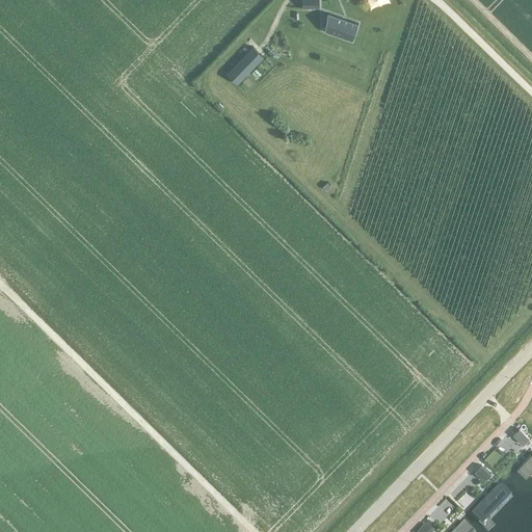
[(325,31),(324,31),(352,42),(358,24),(349,21),(349,22),(342,20),(342,18),(327,14),(327,16),(330,17),(325,31)]
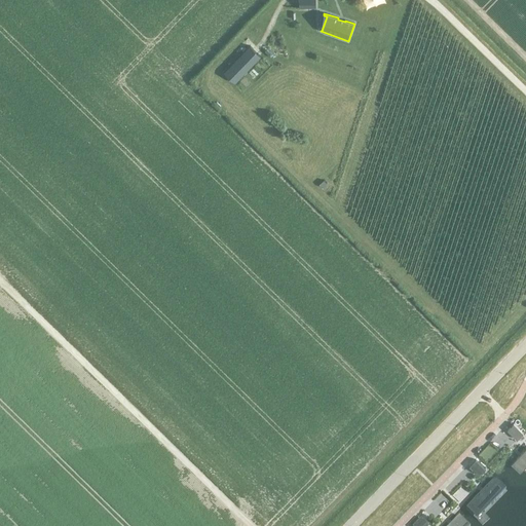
[(260,57),(249,46),(224,72),(234,82),(260,57)]
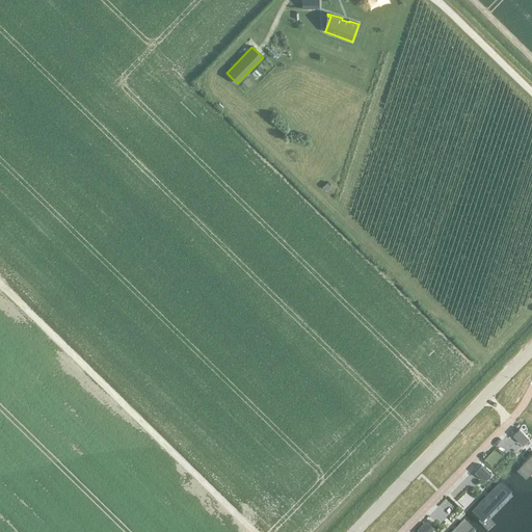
[(520,429),(512,435),(522,444),(528,437),(520,429)]
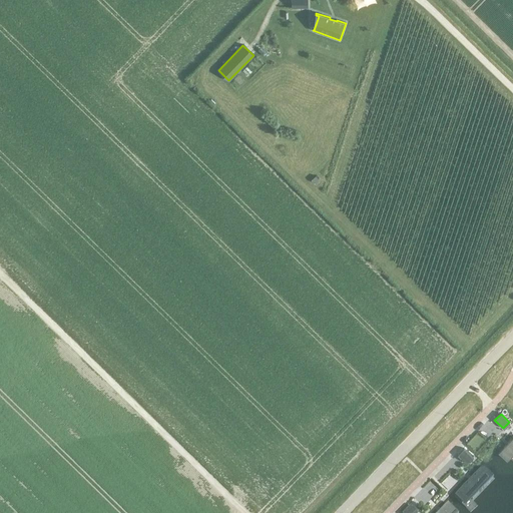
[(512,426),(481,459),(503,481),(512,471),(512,426)]
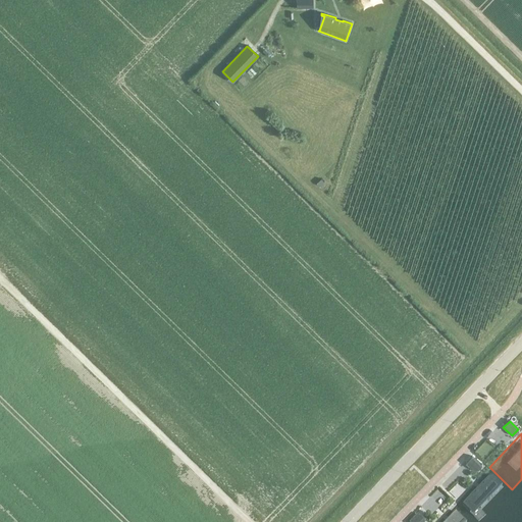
[(473,457),(466,463),(475,472),(481,465),(473,457)]
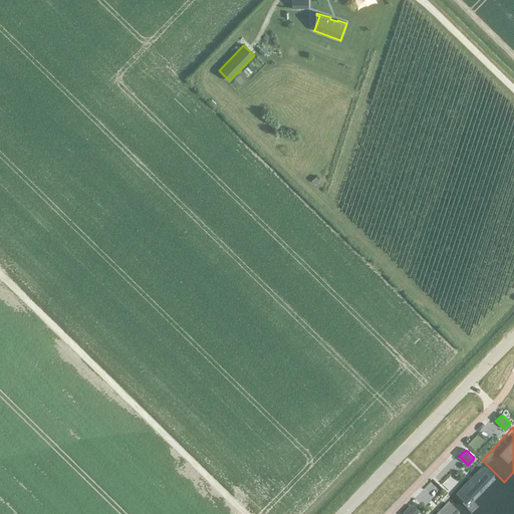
[(482,460),(447,496),(465,513),(473,513),(504,482),(482,460)]
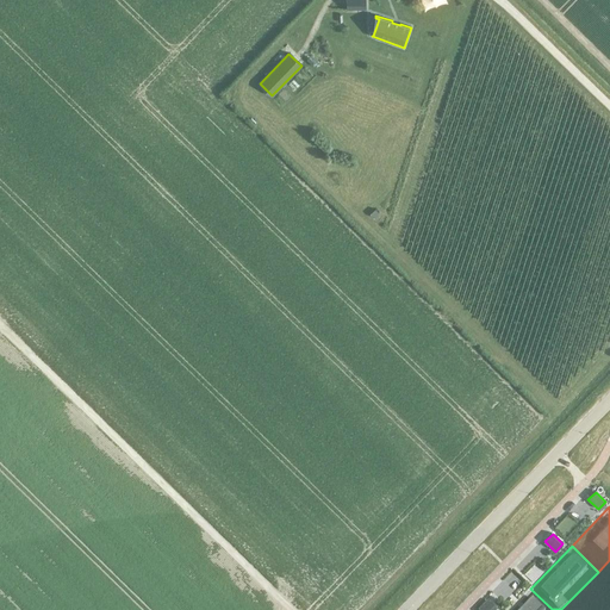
[(552,609),(530,589),(510,609),(552,609)]
